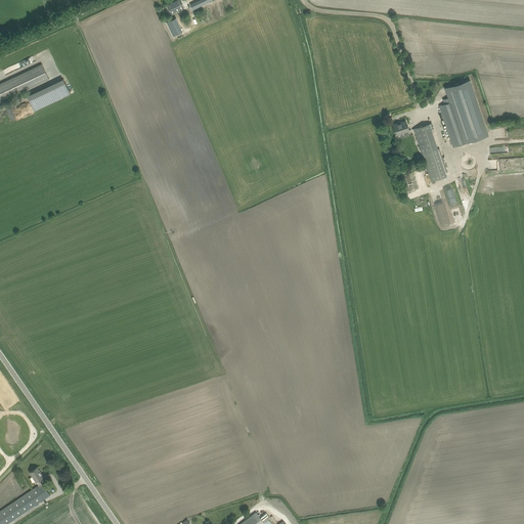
[(176,0),(166,4),(170,14),(184,8),(181,0),(176,0)]
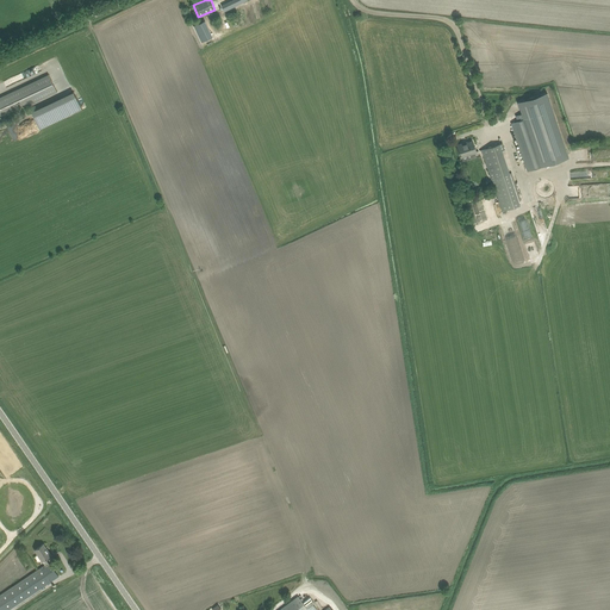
[(248,20),(260,17),(255,2),(243,7),(248,20)]
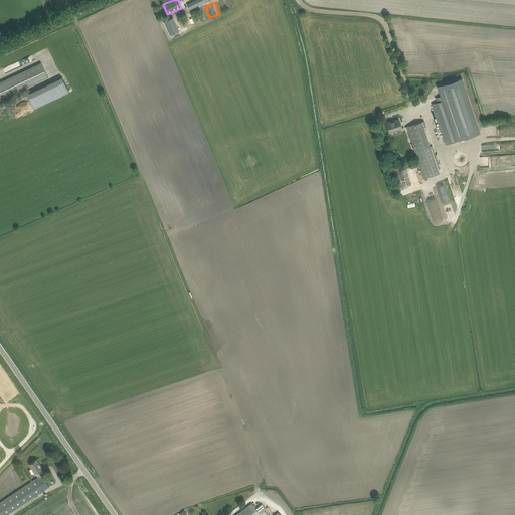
[(0,100),(27,88),(48,77),(41,62),(0,81),(0,100)]
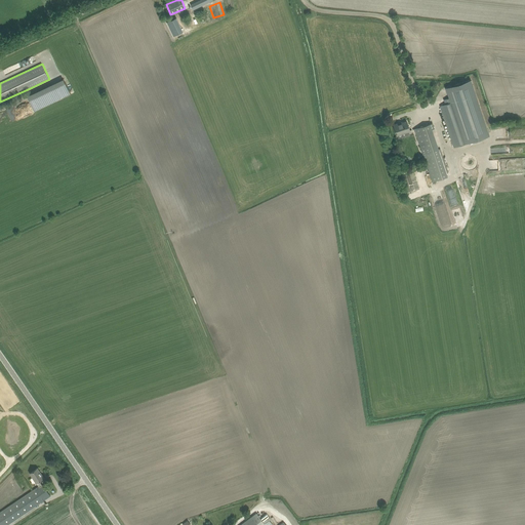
[(71,93),(64,78),(28,95),(34,111),(71,93)]
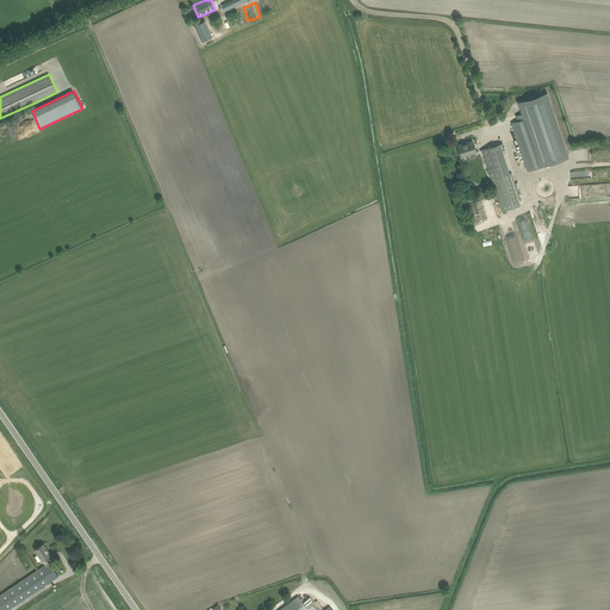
[(516,116),(517,120),(511,123),(514,129),(528,172),(547,165),(568,157),(567,153),(547,93),(546,93),(517,103),(521,113),(516,116)]
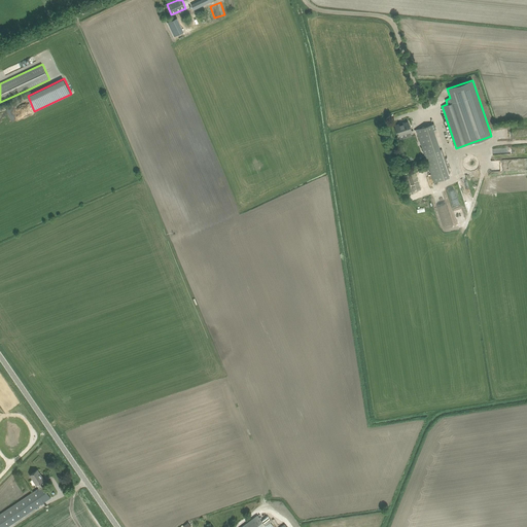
[(409,121),(395,126),(398,135),(412,131),(409,121)]
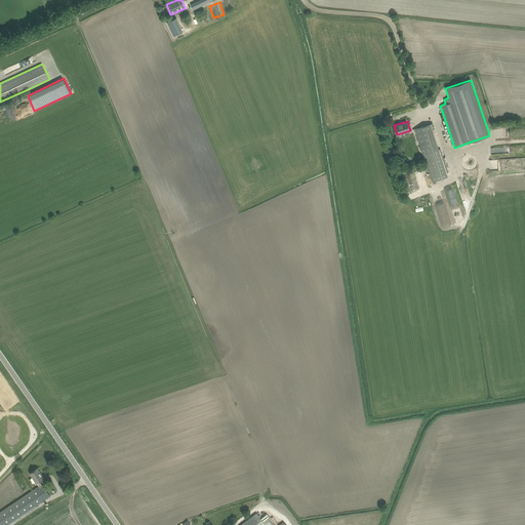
[(414,129),(416,134),(432,129),(435,128),(433,122),(414,129)]
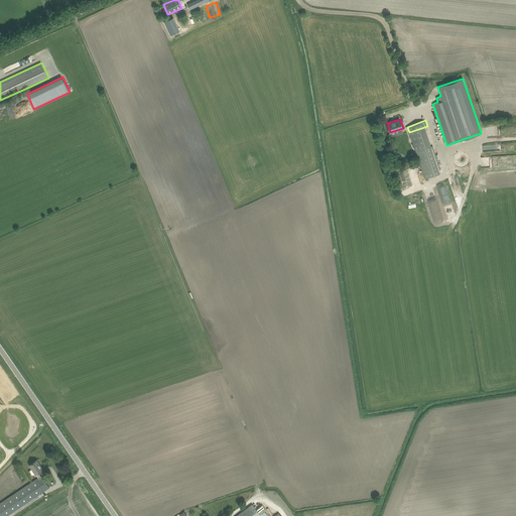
[(440,173),(431,146),(415,151),(424,178),(440,173)]
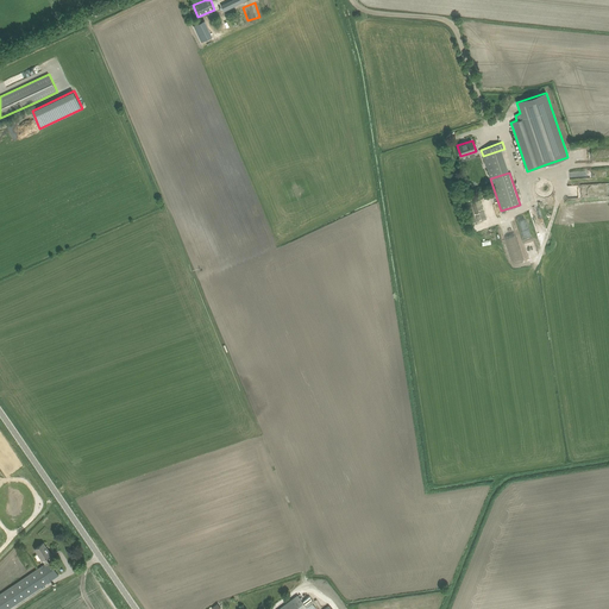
[(547,177),(534,183),(540,198),(554,190),(547,177)]
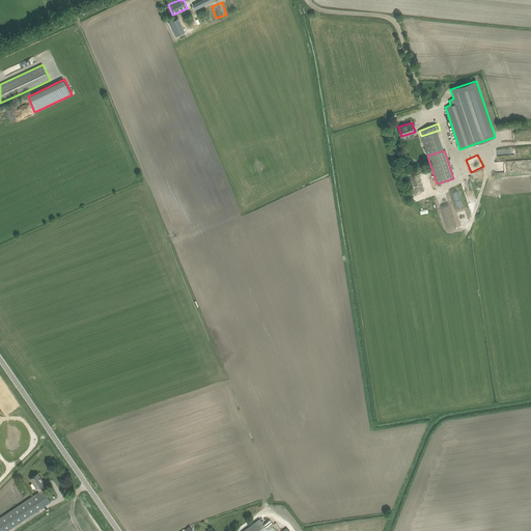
[(45,482),(37,473),(30,478),(36,487),(39,492),(0,518),(0,530),(6,530),(51,501),(43,488),(42,490),(39,485),(45,482)]
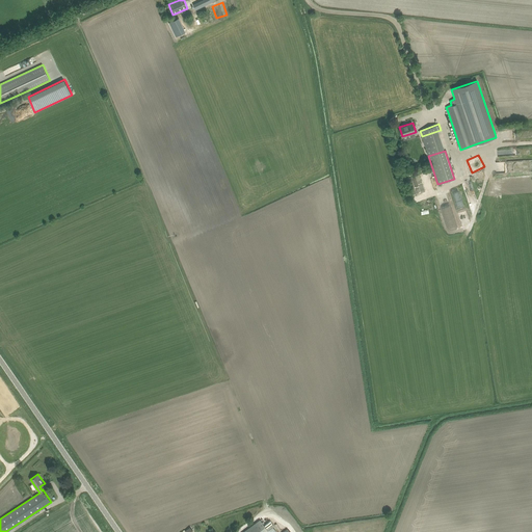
[(57,512),(54,514),(55,519),(64,514),(61,508),(56,510),(57,512)]
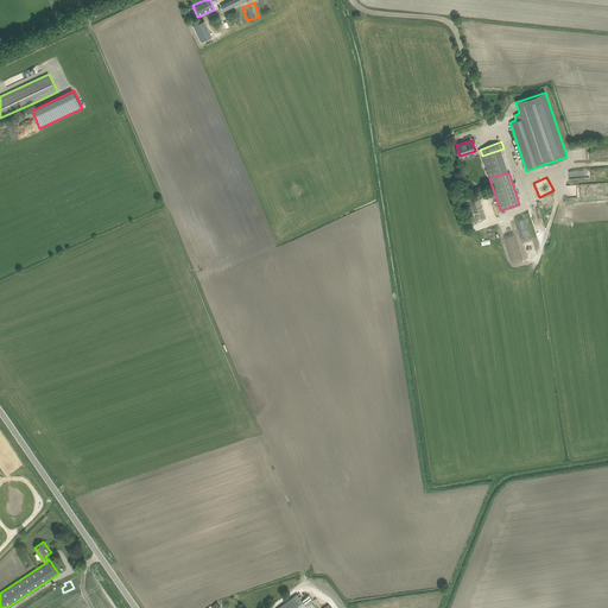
[(315,607),(316,607),(312,602),(311,601),(314,600),(309,595),(308,596),(302,601),(301,599),(299,596),(297,594),(277,607),(315,607)]
